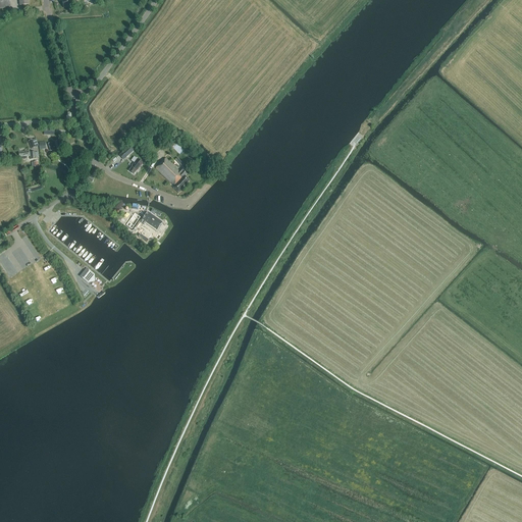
[(0,0),(0,8),(11,8),(10,0),(13,0),(19,0),(20,5),(29,5),(28,0),(0,0)]
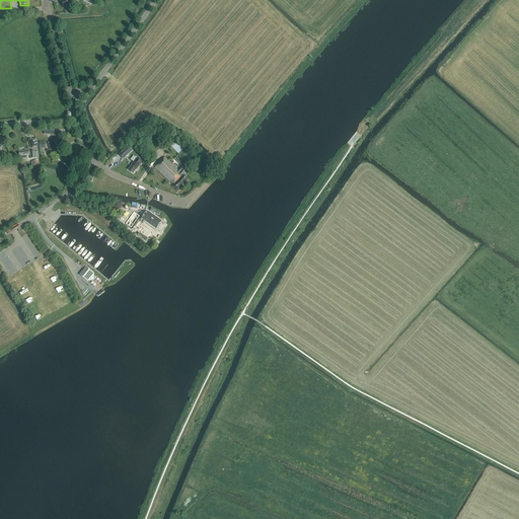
[(57,155),(62,154),(59,141),(53,142),(49,143),(51,149),(55,148),(57,155)]
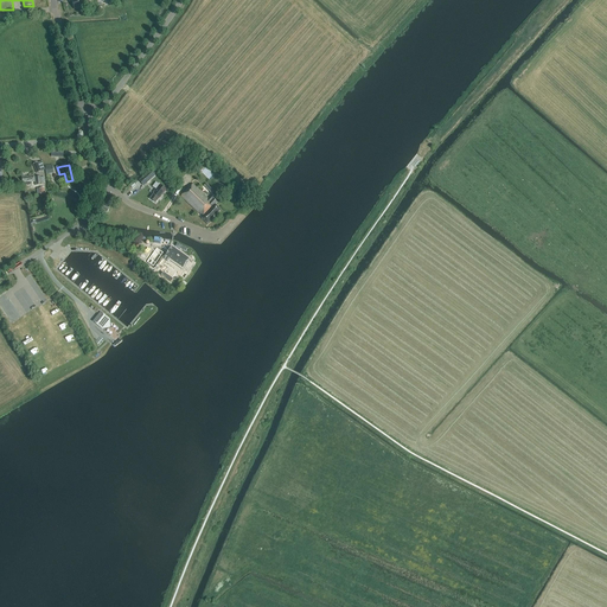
[(152,170),(142,178),(147,183),(157,176),(152,170)]
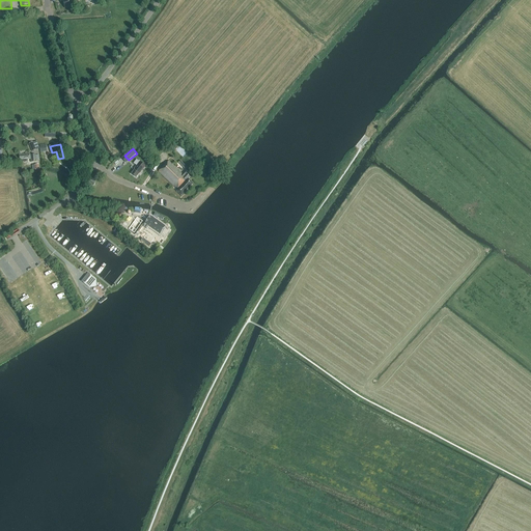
[(27,162),(27,161),(27,160),(30,160),(31,163),(36,163),(36,161),(38,161),(38,156),(35,157),(35,156),(30,156),(30,154),(26,154),(26,156),(21,156),(21,161),(22,161),(22,162),(23,163),(24,163),(25,163),(26,163),(27,162)]
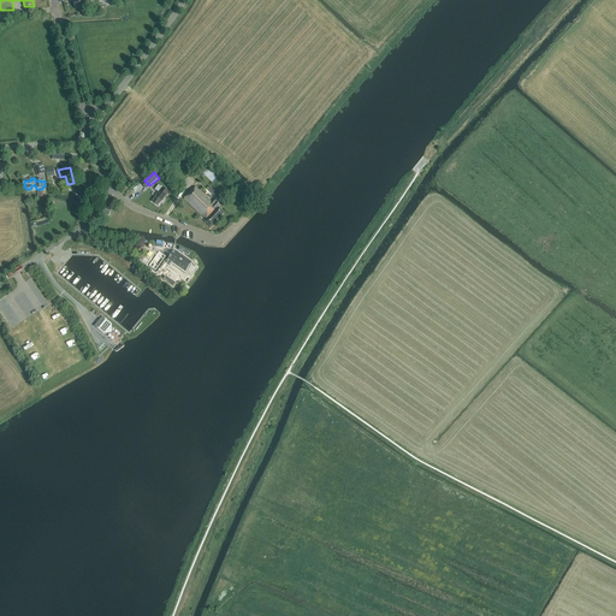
[(144,185),(141,182),(129,194),(131,197),(144,185)]
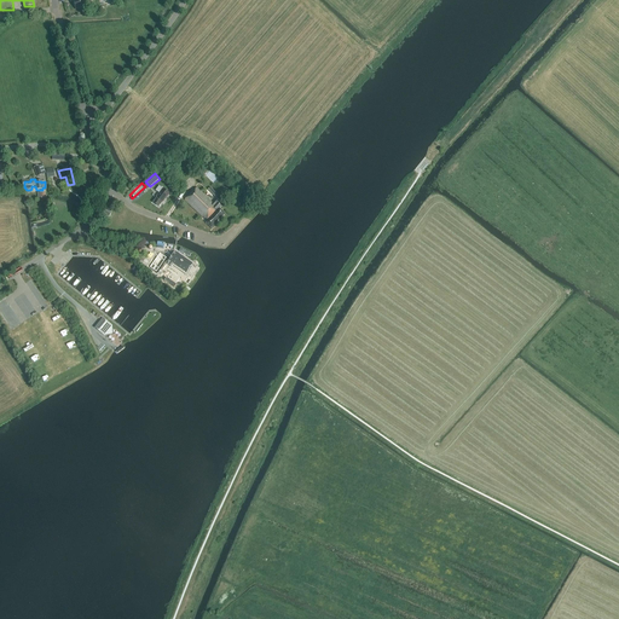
[(212,202),(197,187),(185,200),(203,218),(207,221),(206,223),(210,229),(225,214),(219,209),(221,207),(218,203),(219,202),(217,200),(212,204),(210,203),(212,202)]
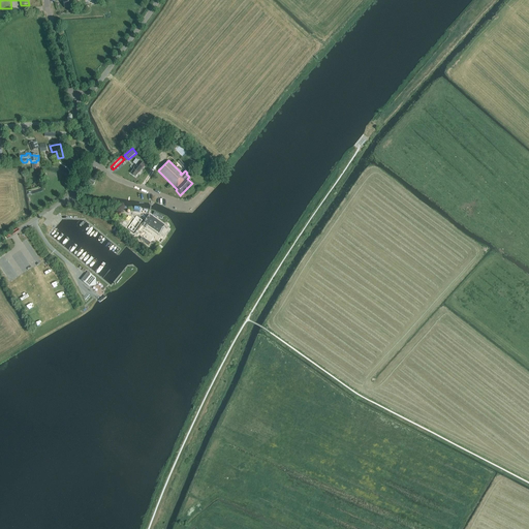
[(185,168),(187,166),(181,160),(178,162),(185,168)]
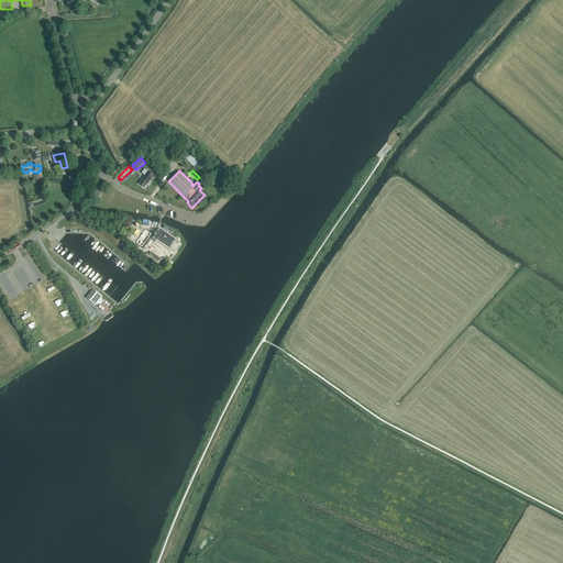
[(154,176),(148,173),(145,176),(142,179),(143,180),(140,185),(145,188),(147,185),(154,176)]
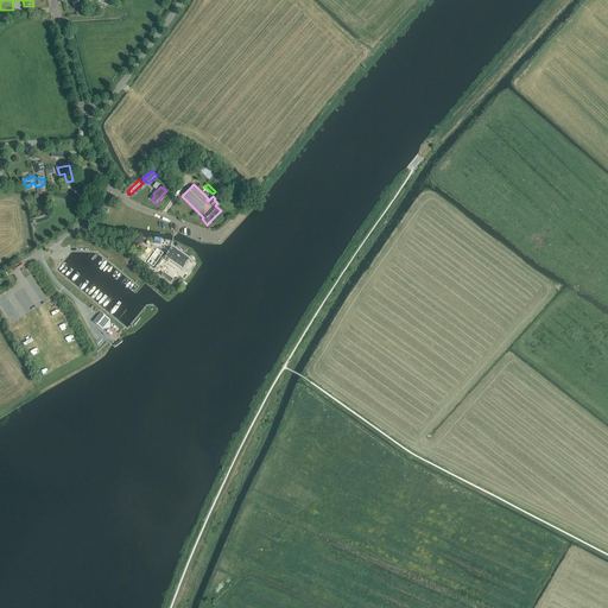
[(103,206),(101,209),(107,214),(109,210),(108,209),(111,207),(109,206),(113,201),(109,198),(108,200),(107,198),(102,206),(103,206)]
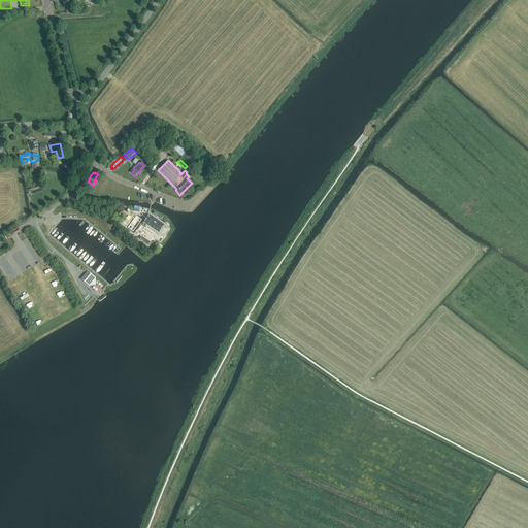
[(153,218),(147,224),(160,233),(165,227),(153,218)]
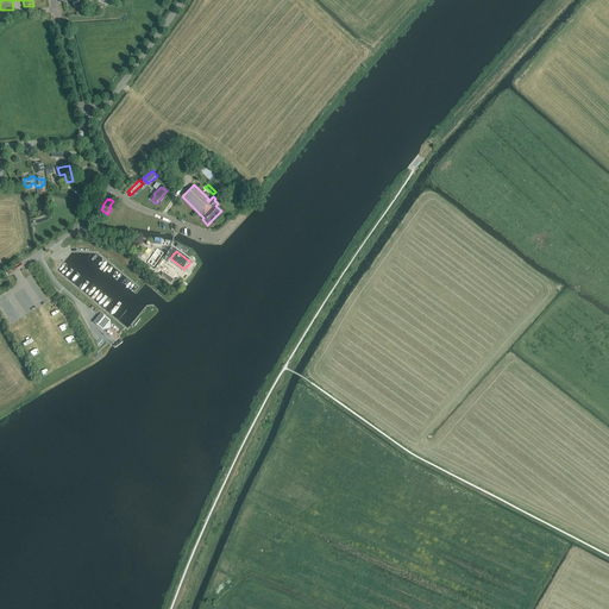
[(167,270),(164,274),(174,281),(176,278),(167,270)]
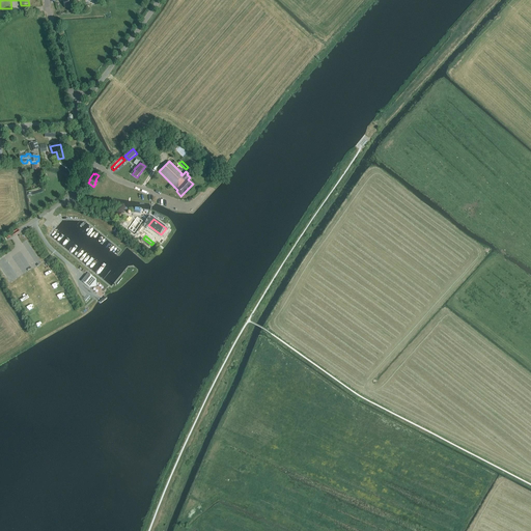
[(24,273),(32,269),(26,257),(22,259),(24,263),(20,267),(24,273)]
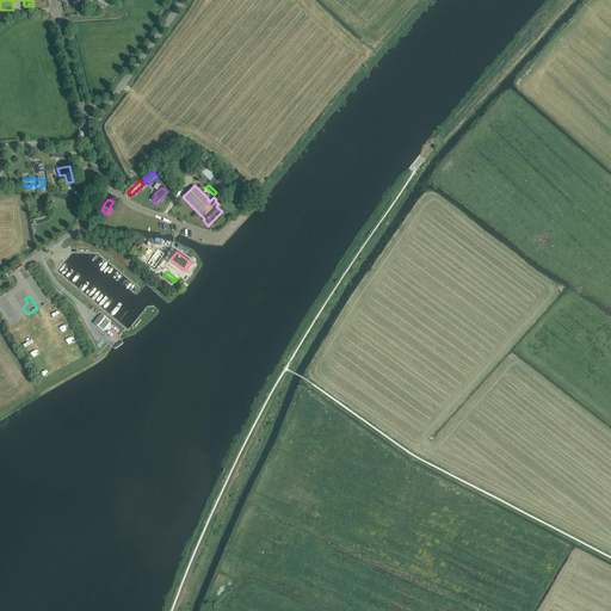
[(111,322),(102,315),(94,323),(94,325),(103,332),(107,327),(111,326),(111,322)]
